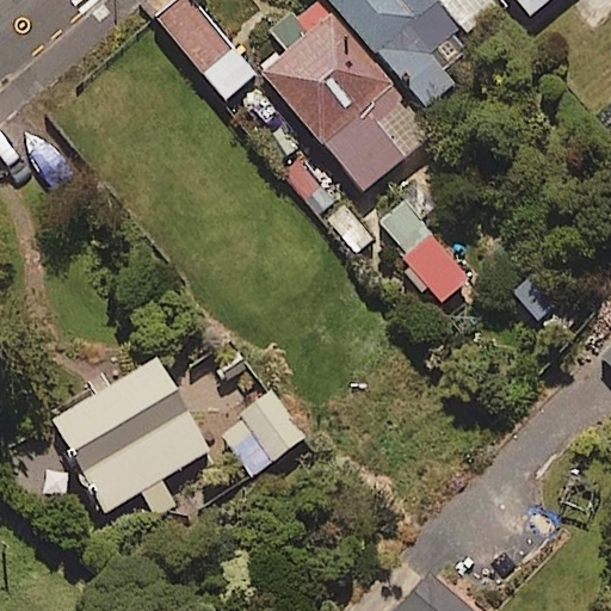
[(252,75),(189,0),(176,0),(154,18),(222,99),(252,75)]
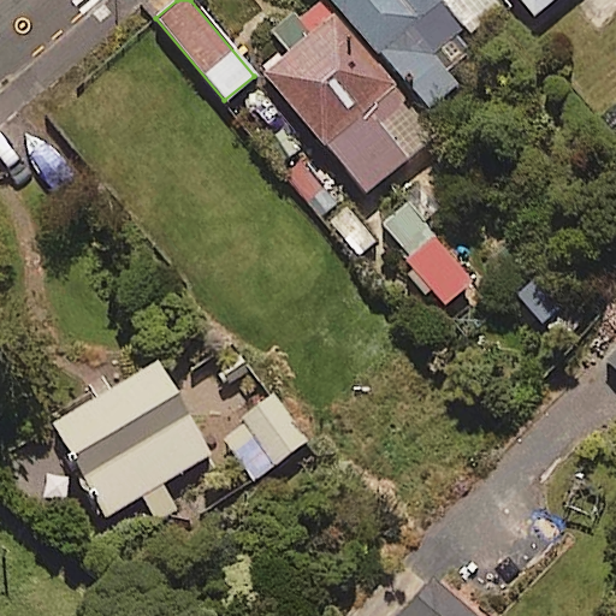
[(434,131),(317,0),(313,0),(274,35),(289,51),(261,76),(366,193),(434,131)]
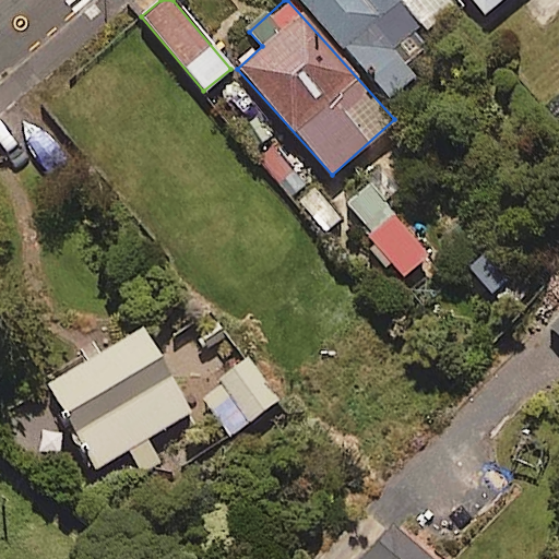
[(302,0),(390,97),(415,75),(390,48),(442,0),(302,0)]
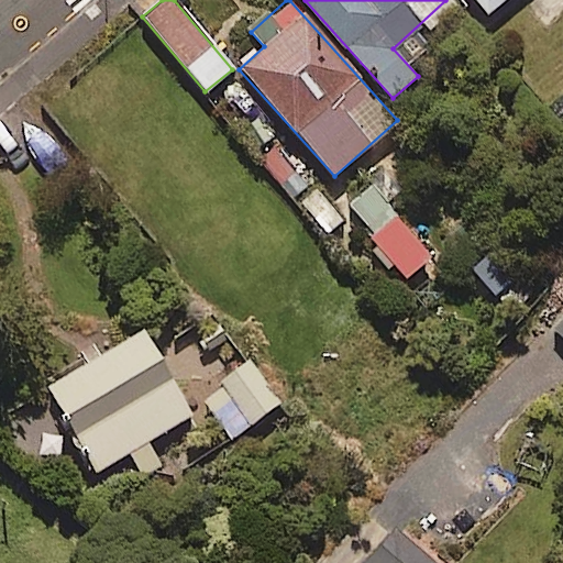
[(500,0),(475,0),(485,13),(500,0)]
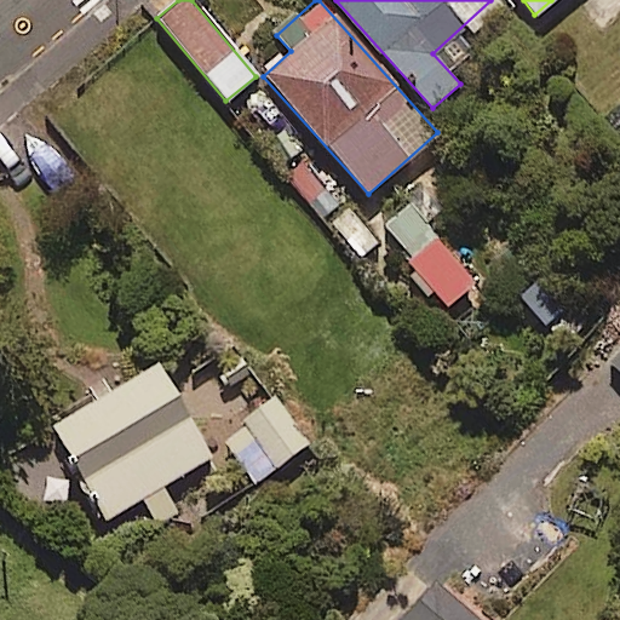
[(472,285),(413,204),(382,225),(441,308),(472,285)]
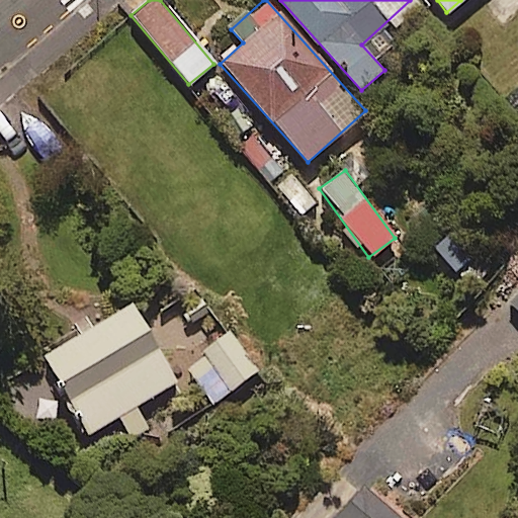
[(517,291),(508,304),(517,312),(517,291)]
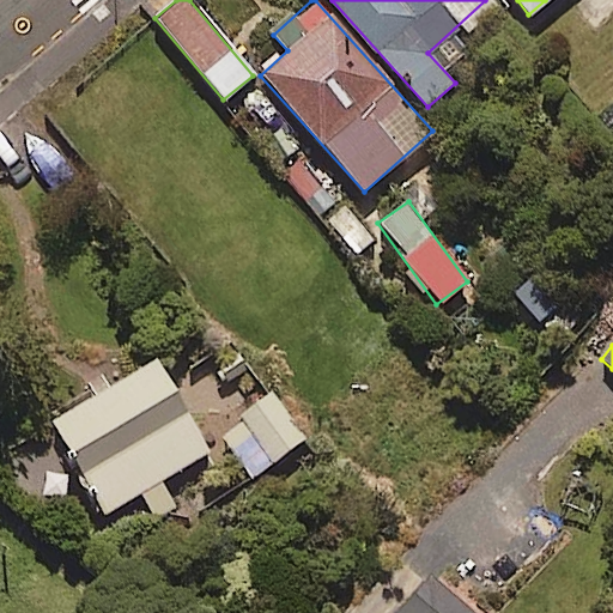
[(208,450),(153,359),(50,423),(104,513),(140,490),(156,516),(174,505),(158,480),(208,450)]
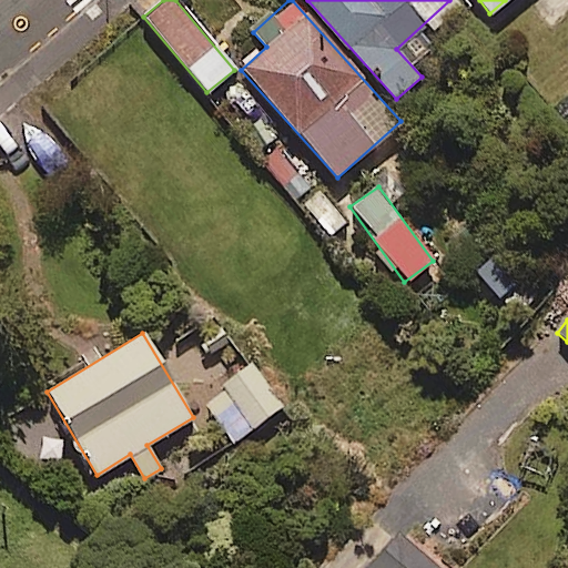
[(202,401),(219,425),(234,414),(245,430),(281,406),(253,365),(202,401)]
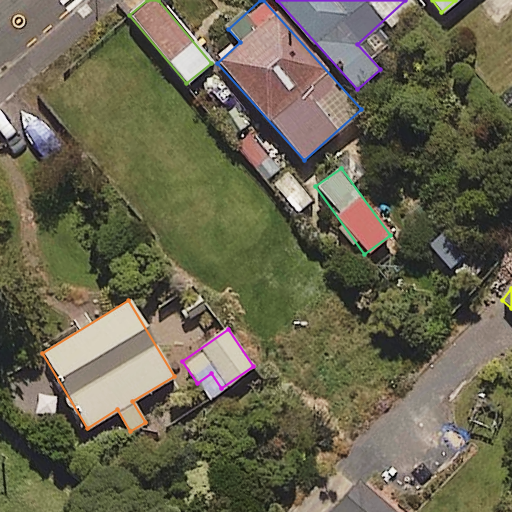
[(393,511),(355,480),(328,511),(393,511)]
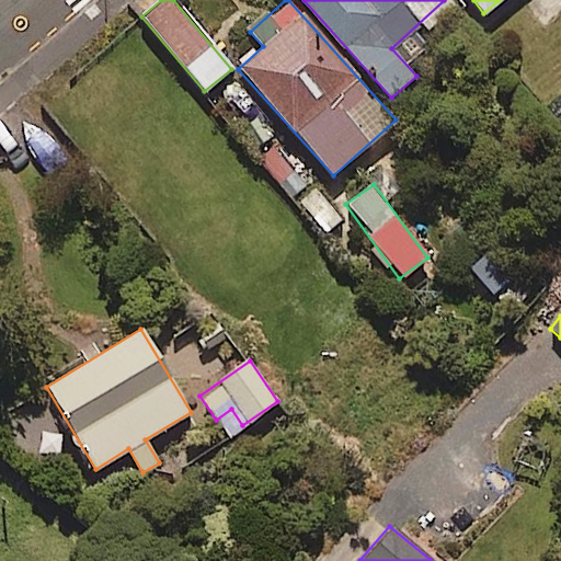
All buildings are outlined.
